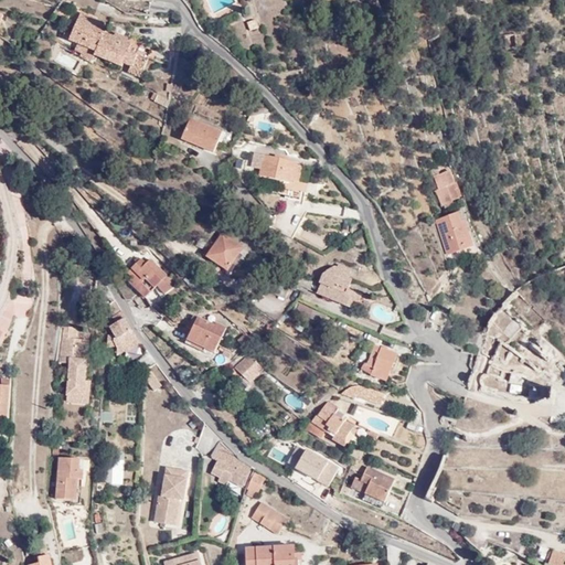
[(104,39),(106,33),(98,30),(99,25),(80,18),(66,46),(75,50),(73,54),(82,59),(81,62),(93,66),(96,59),(121,71),(127,61),(132,64),(127,78),(138,84),(146,62),(129,55),(134,45),(127,42),(125,49),(104,39)]
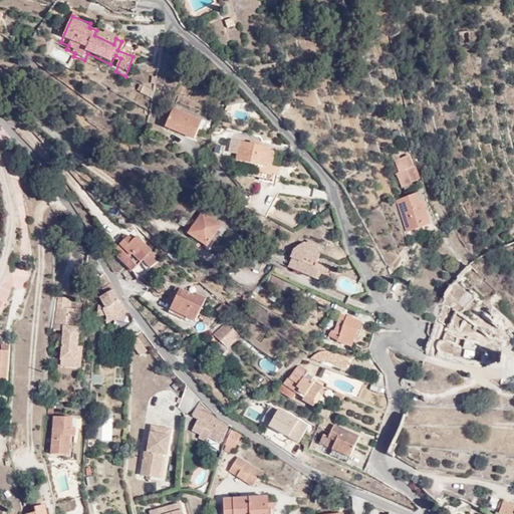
[(235,17),(228,19),(230,25),(237,23),(235,17)]
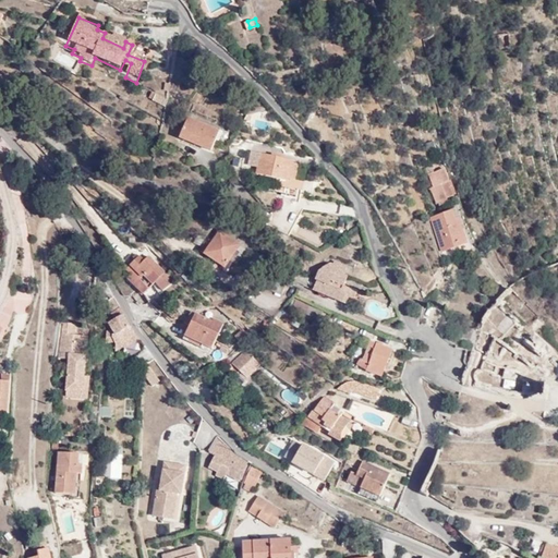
[(125,41),(105,33),(102,38),(123,48),(125,41)]
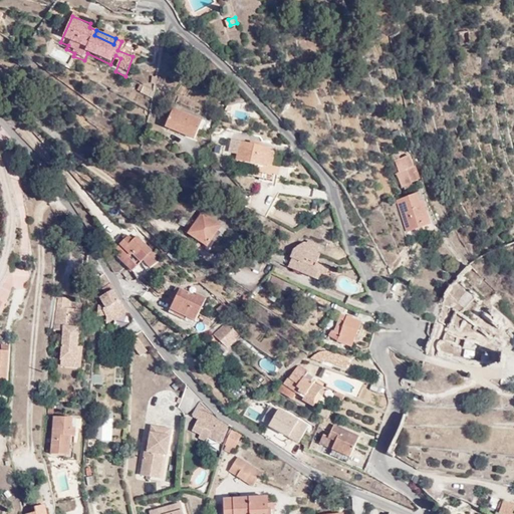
[(470,30),(459,33),(463,43),(473,40),(470,30)]
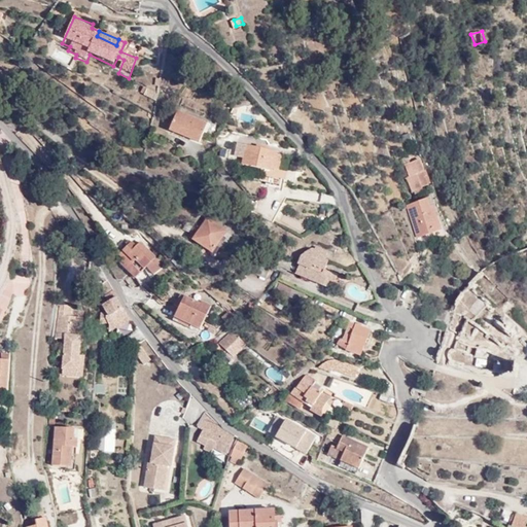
[(249,59),(252,67),(259,66),(253,59),(249,59)]
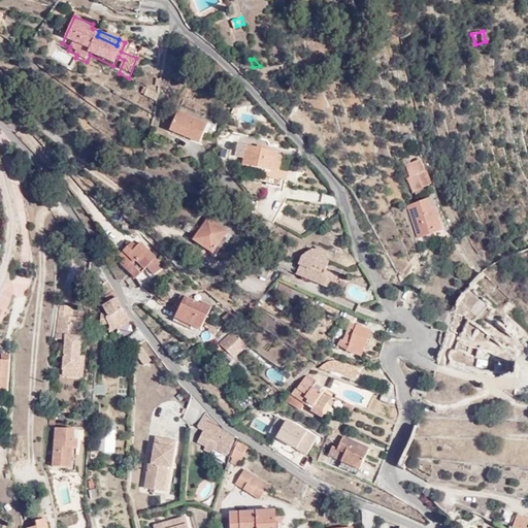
[(146,86),(144,91),(143,92),(151,95),(154,89),(146,86)]
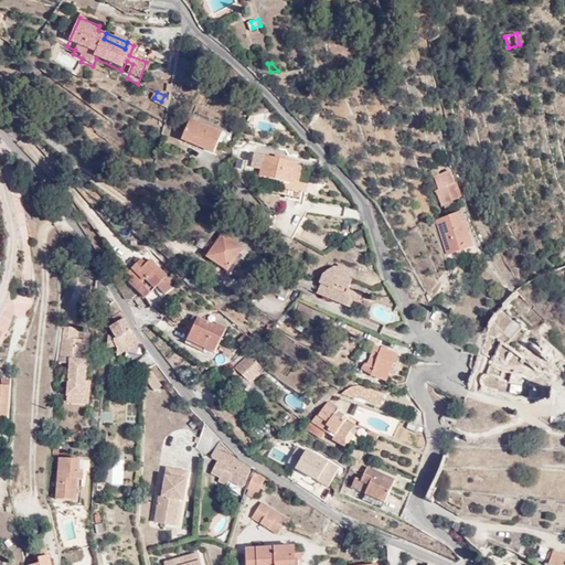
[(217,139),(219,134),(190,121),(182,139),(214,153),(220,141),(217,139)]
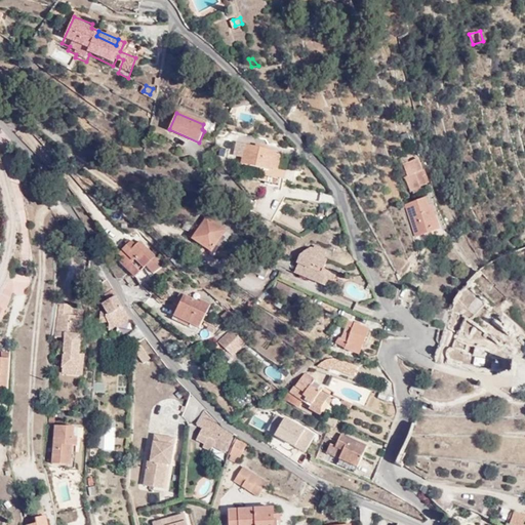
[(281,179),(283,169),(278,168),(281,156),(272,154),(273,152),(246,146),(243,164),(255,167),(268,170),(267,175),(281,179)]
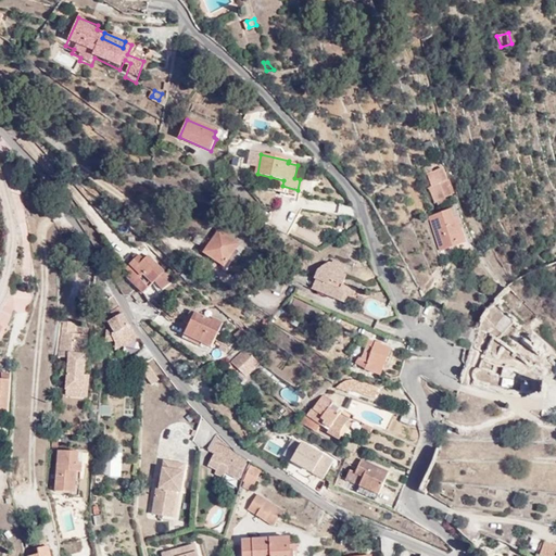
[(243,171),(245,161),(235,158),(231,167),(243,171)]
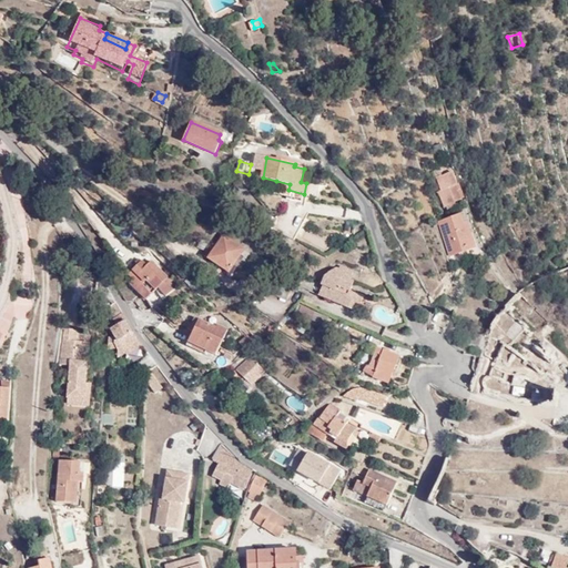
[(457,174),(457,173),(456,168),(438,172),(439,178),(457,174)]
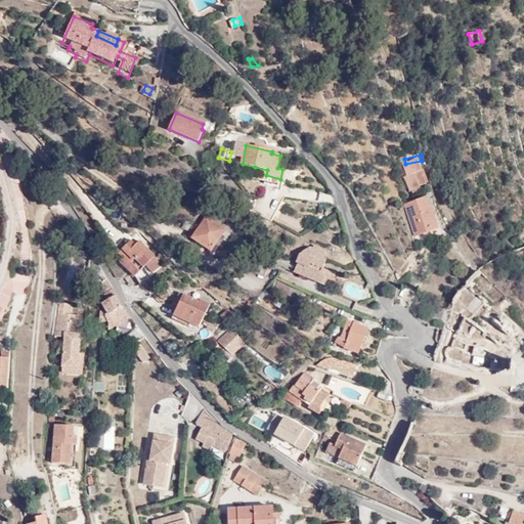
[(405,164),(402,165),(405,184),(418,180),(419,183),(426,180),(422,161),(405,164)]
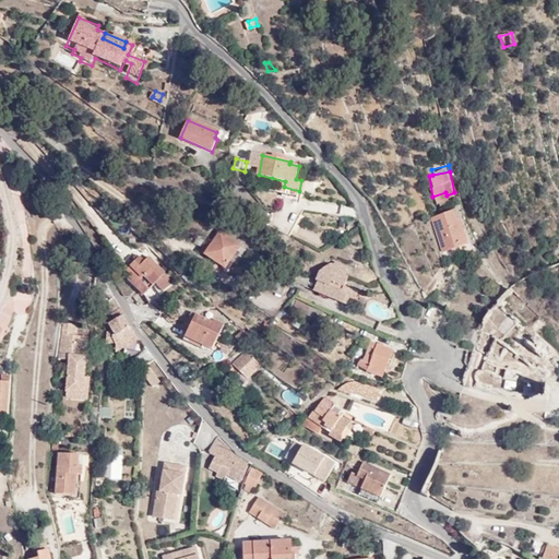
[(305,181),(301,180),(299,191),(284,187),(283,197),(300,202),(305,181)]
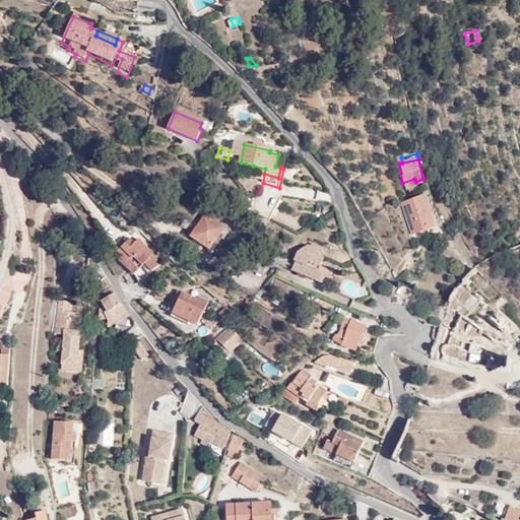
[(263,183),(264,174),(252,171),(250,180),(263,183)]
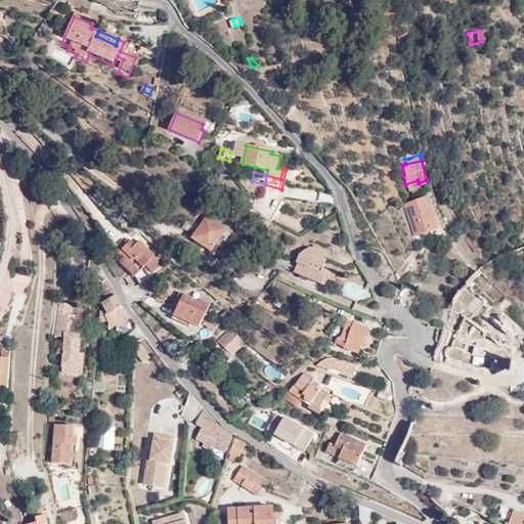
[(140,189),(131,182),(127,188),(137,194),(140,189)]
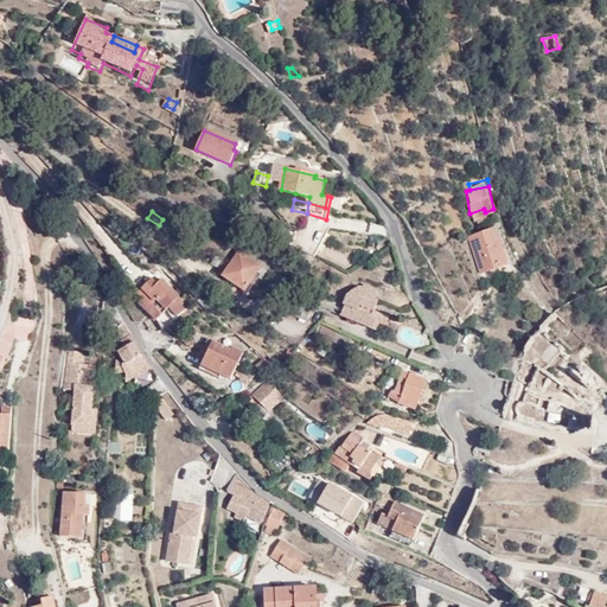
[(494,228),(471,235),(484,272),(509,263),(503,238),(498,238),(494,228)]
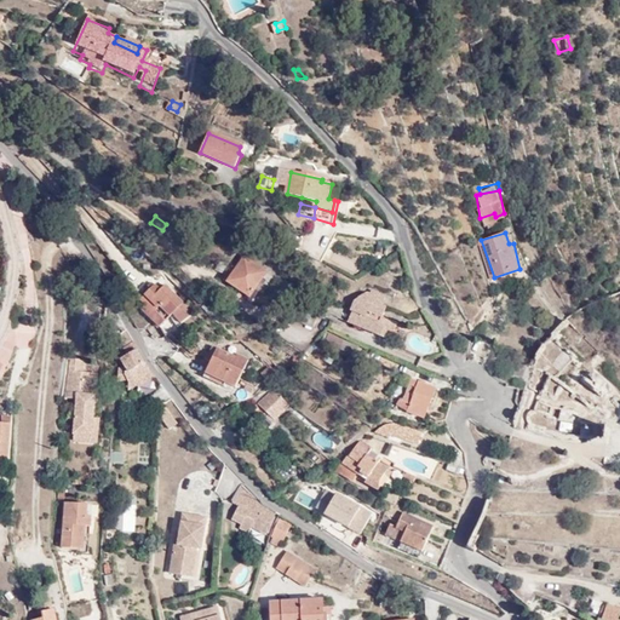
[(207,245),(200,256),(216,265),(223,253),(207,245)]
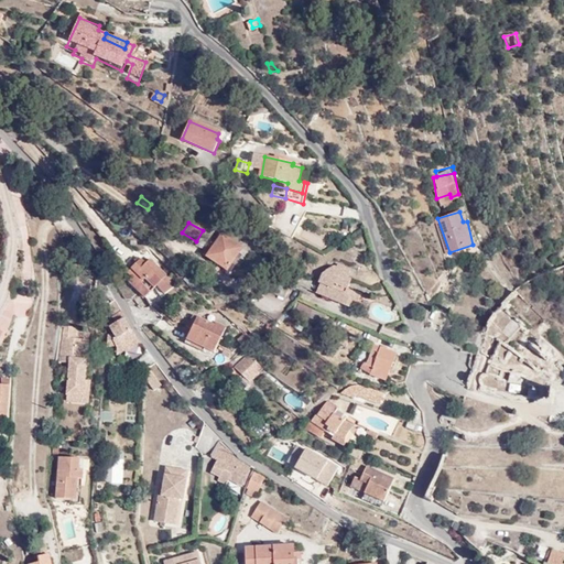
[(227,229),(214,248),(210,253),(208,259),(228,271),(232,266),(241,252),(248,256),(253,248),(227,229)]
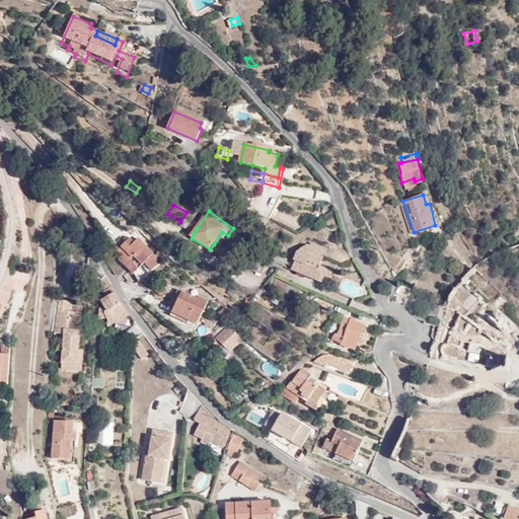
[(194,233),(197,228),(182,222),(181,227),(194,233)]
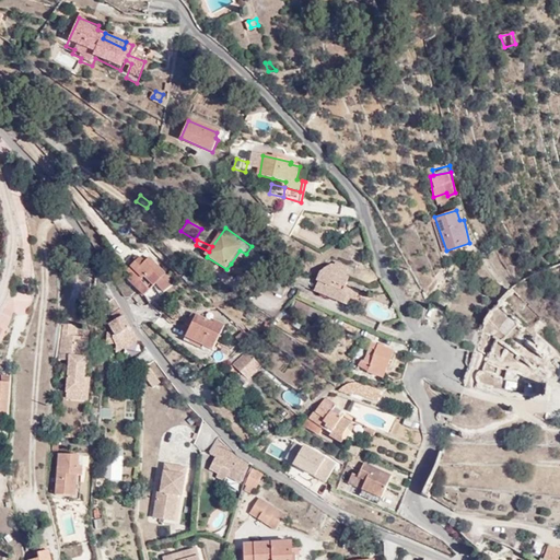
[(238,267),(246,254),(240,251),(231,264),(238,267)]
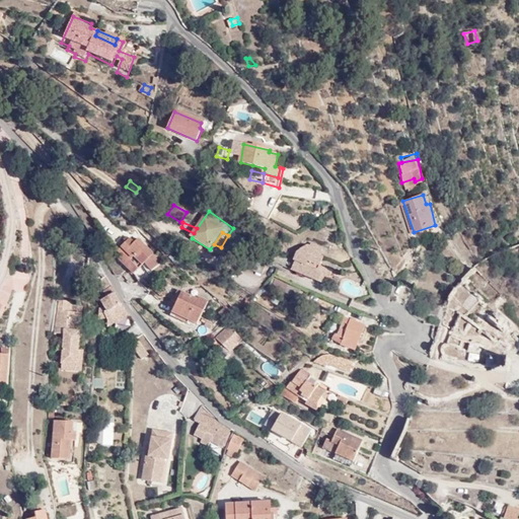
[(145,267),(153,272),(162,262),(140,241),(137,244),(133,240),(120,252),(125,257),(121,262),(135,275),(145,267)]
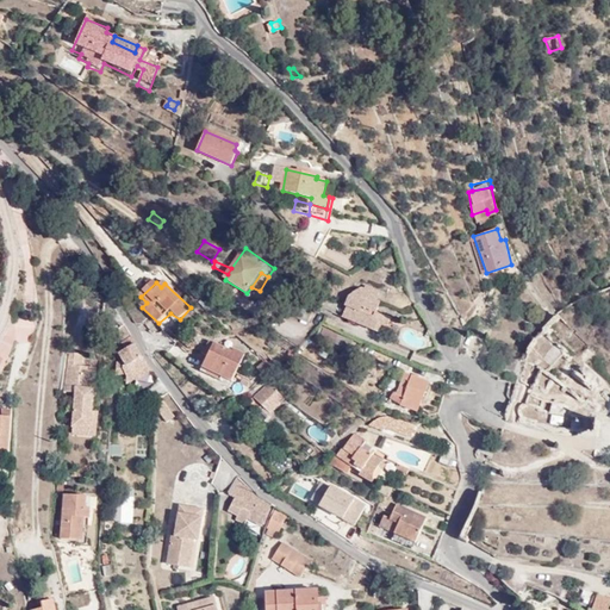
[(201,299),(185,282),(179,290),(195,305),(201,299)]
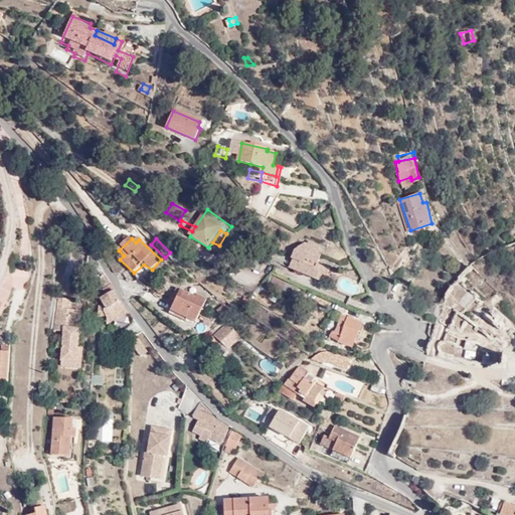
[(289,271),(313,281),(314,277),(323,280),(327,271),(319,267),(322,258),(318,255),(320,248),(312,243),(309,247),(304,245),(295,254),(289,271)]
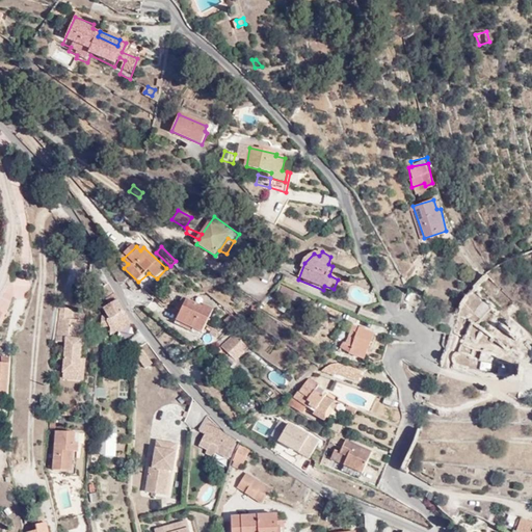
[(248,275),(260,281),(262,271),(251,267),(248,275)]
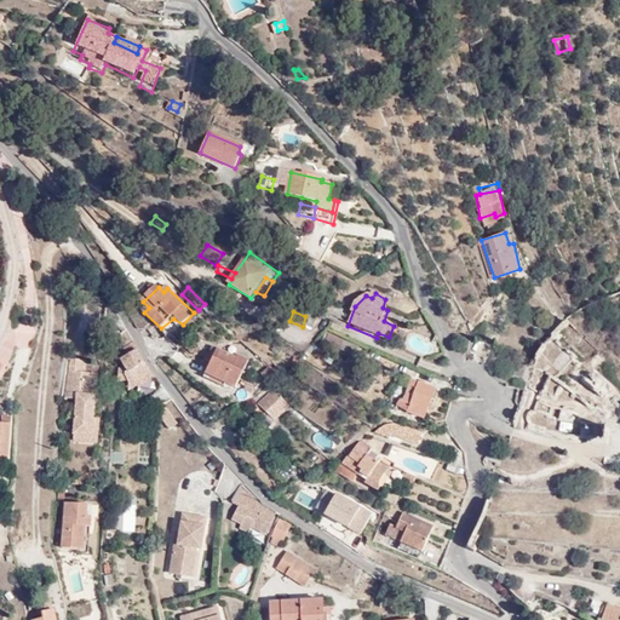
[(305,316),(303,327),(316,331),(319,320),(305,316)]
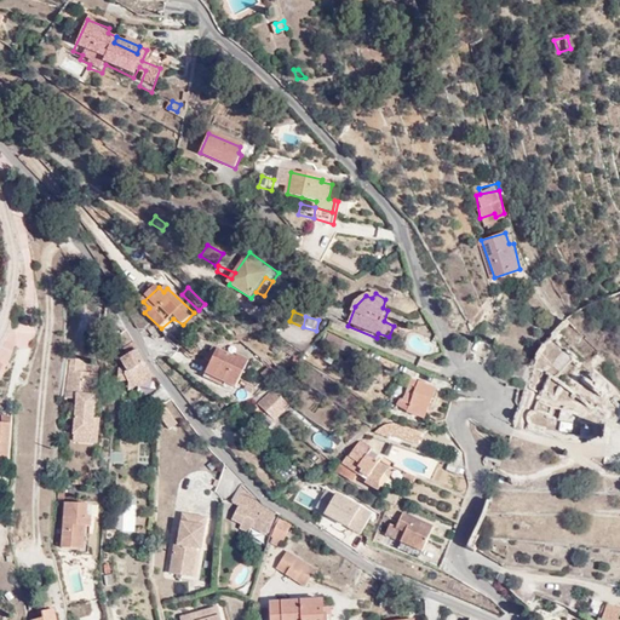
[(138,349),(127,332),(121,336),(127,346),(127,350),(130,355),(121,361),(130,374),(125,377),(131,386),(147,375),(151,382),(154,380),(158,385),(161,383),(145,362),(142,365),(135,352),(138,349)]
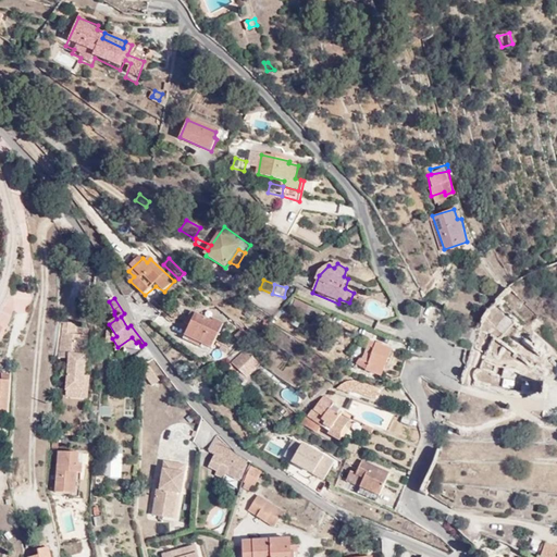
[(339,299),(338,304),(347,308),(349,302),(339,299)]
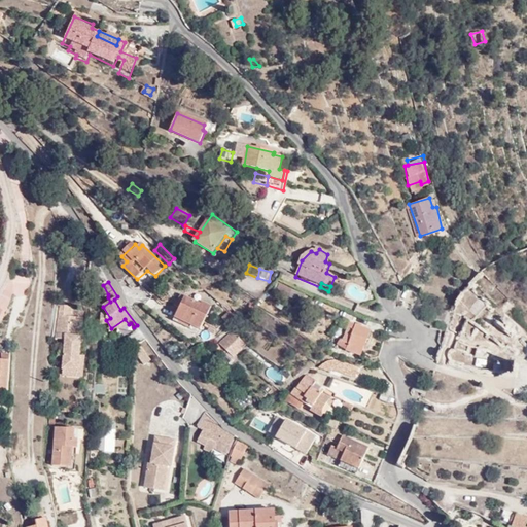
[(440,357),(490,370),(494,350),(483,347),(487,328),(515,335),(518,323),(493,318),(497,303),(461,294),(456,314),(464,316),(459,337),(445,334),(440,357)]
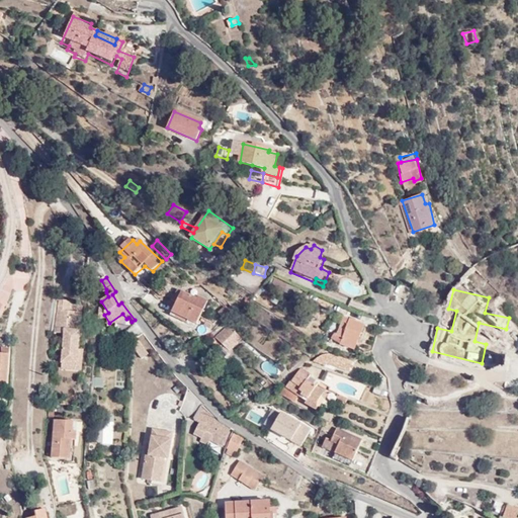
[(180,293),(172,313),(189,321),(198,325),(208,303),(197,297),(197,299),(180,293)]
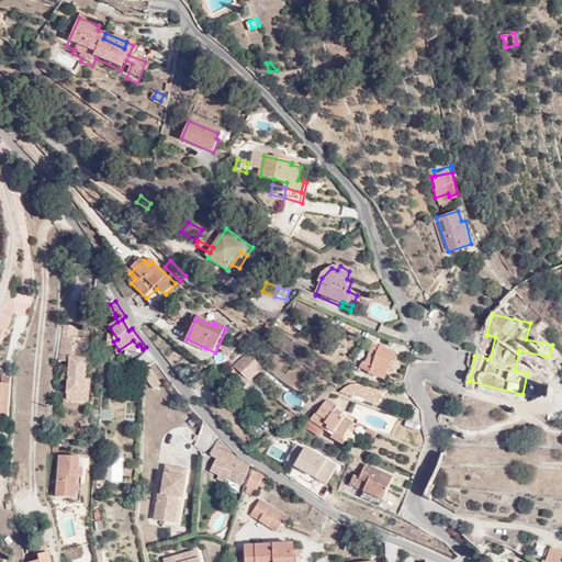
[(69,364),(68,397),(92,398),(93,364),(89,364),(89,328),(80,328),(80,322),(66,322),(66,364),(69,364)]
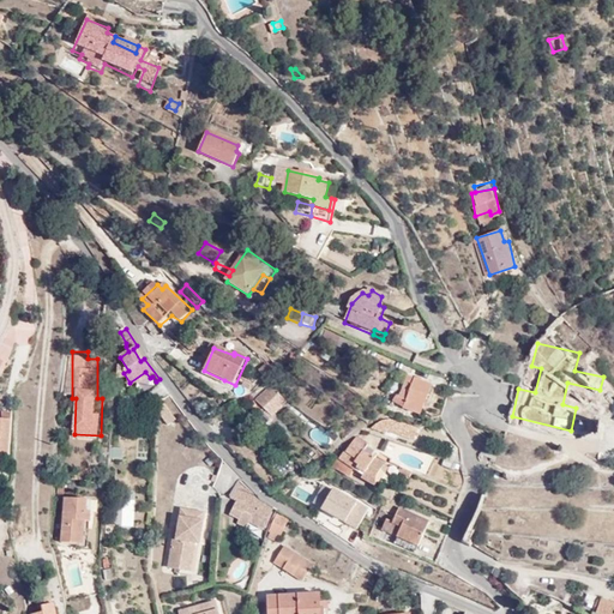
[(257,372),(263,381),(275,374),(280,369),(275,363),(270,367),(269,366),(257,372)]
